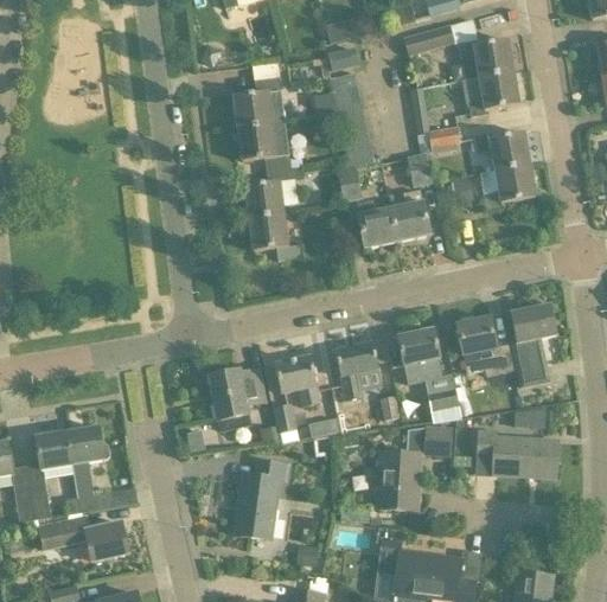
[(406,0),(382,7),(389,27),(415,20),(409,0),(406,0)]
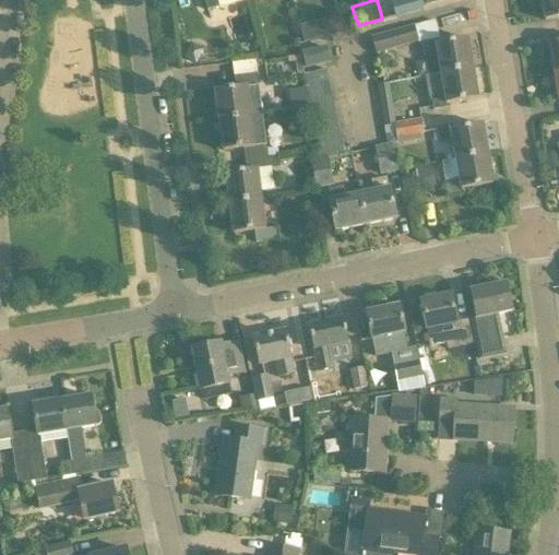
[(391,0),(394,13),(421,6),(420,0),(391,0)]
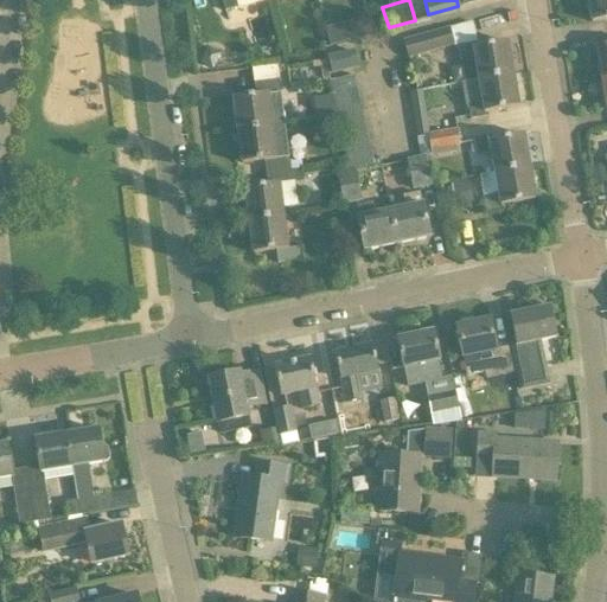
[(588,0),(590,18),(606,14),(606,0),(588,0)]
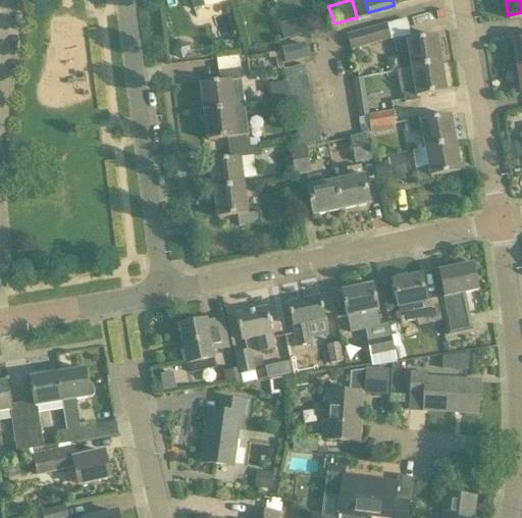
[(311,12),(280,17),(283,34),(314,29),(311,12)]
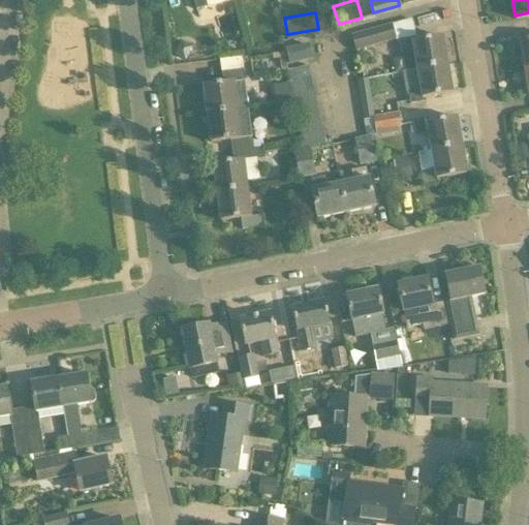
[(396,37),(392,21),(350,32),(354,49),(396,37)]
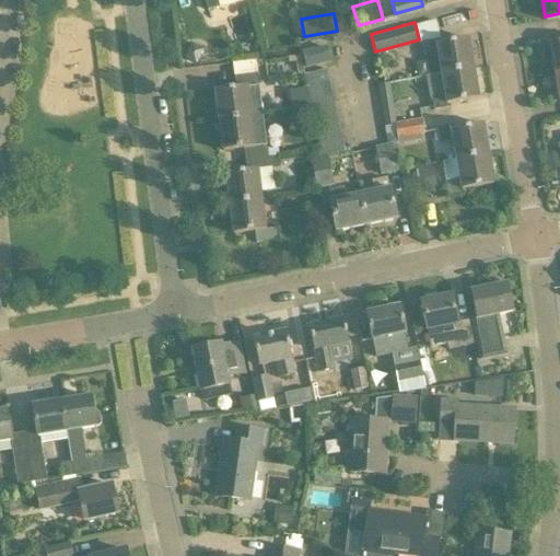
[(436,49),(440,70),(473,65),(467,34),(438,39),(438,36),(422,38),(424,53),(436,49)]
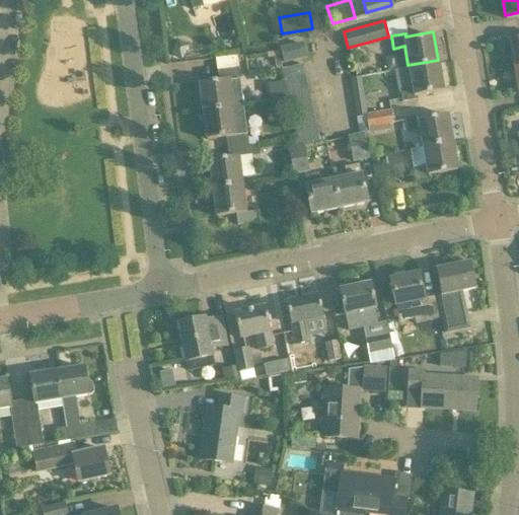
[(518,34),(509,37),(514,65),(518,64),(518,34)]
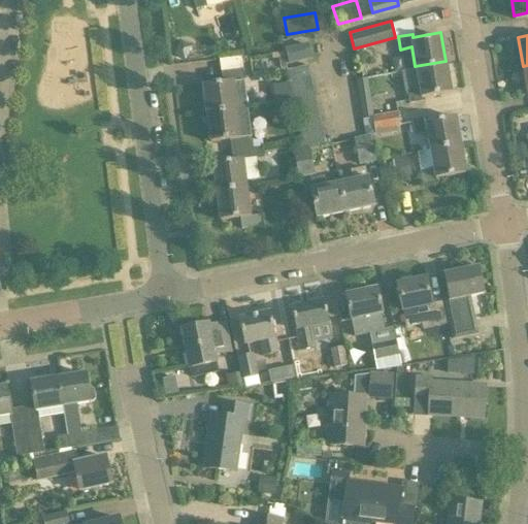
[(287,62),(312,57),(308,40),(284,45),(287,62)]
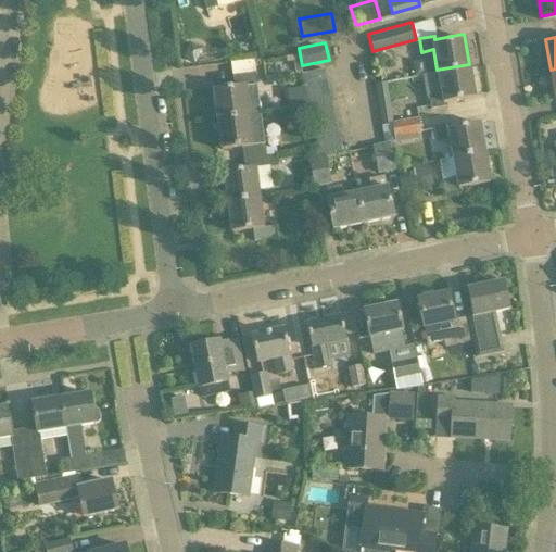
[(437,70),(440,88),(428,92),(430,107),(447,103),(446,99),(475,93),(469,64),(437,70)]
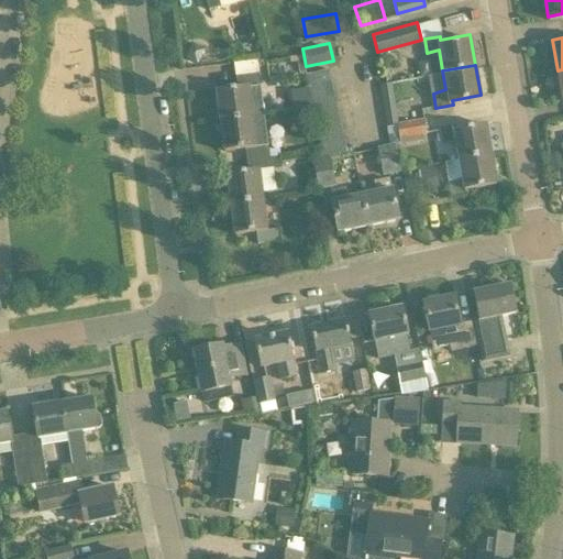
[(304,72),(307,86),(333,80),(330,66),(304,72)]
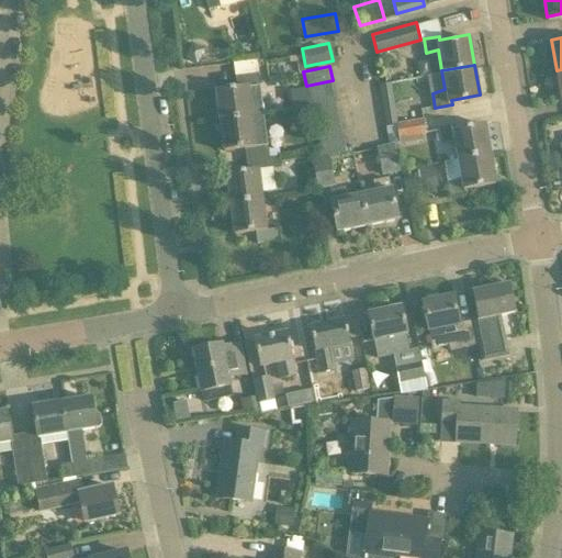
[(215,87),(218,118),(263,112),(258,70),(235,73),(236,85),(215,87)]
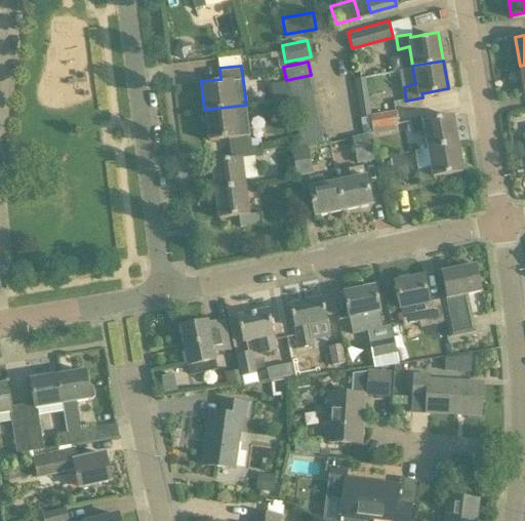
[(354,76),(361,115),(371,114),(370,106),(364,74),(354,76)]
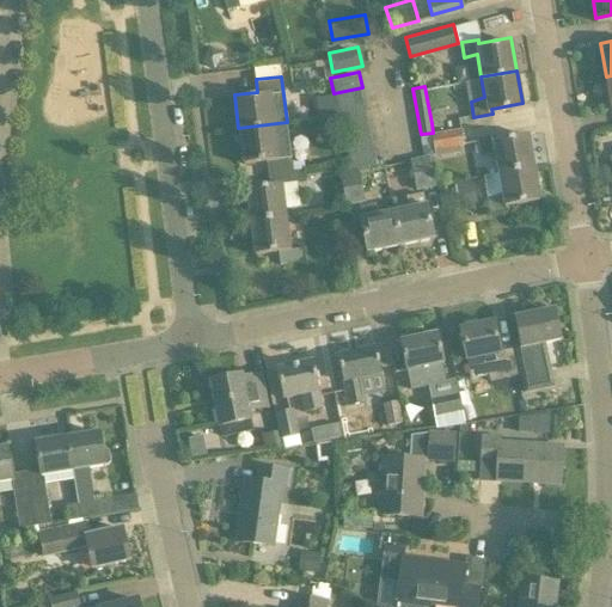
[(366,103),(362,87),(334,93),(337,109),(366,103)]
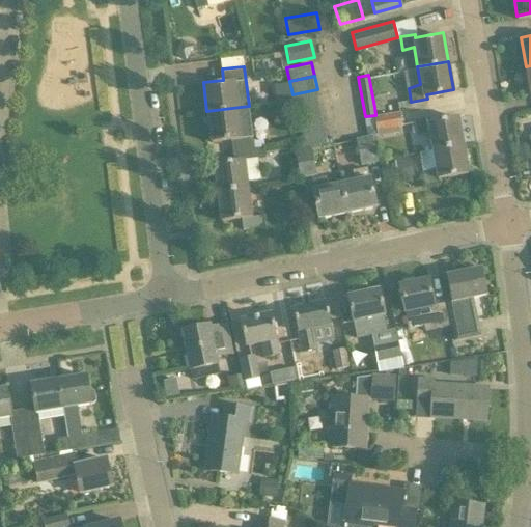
[(319,103),(317,89),(292,94),(295,108),(319,103)]
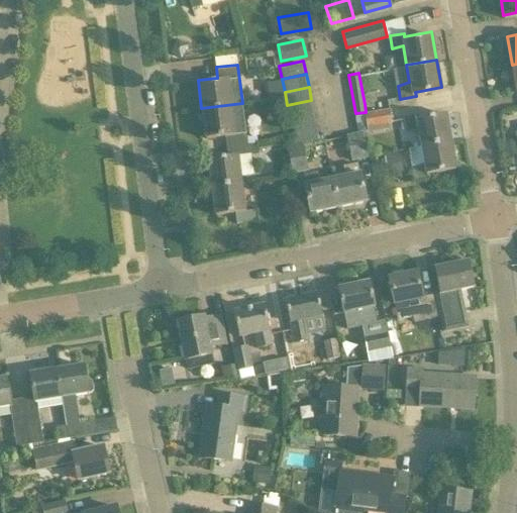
[(287,105),(290,118),(314,113),(311,100),(287,105)]
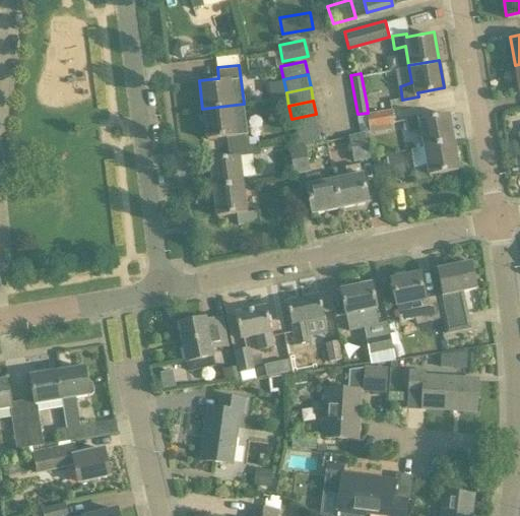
[(356,115),(358,120),(360,131),(364,130),(370,129),(371,131),(390,127),(389,122),(394,121),(390,101),(367,105),(368,113),(358,114),(356,115)]
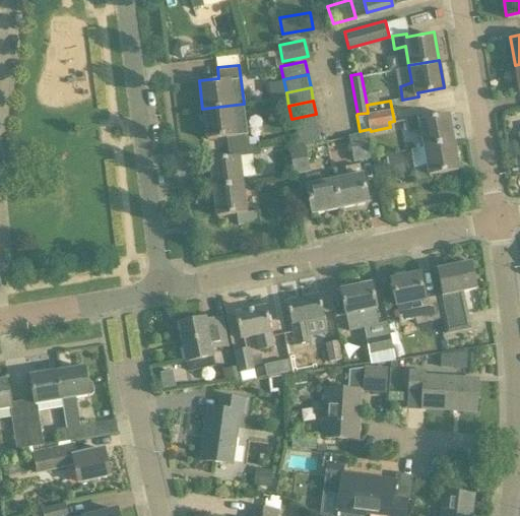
[(206,137),(226,134),(228,145),(258,141),(257,133),(248,135),(244,104),(202,109),(206,137)]
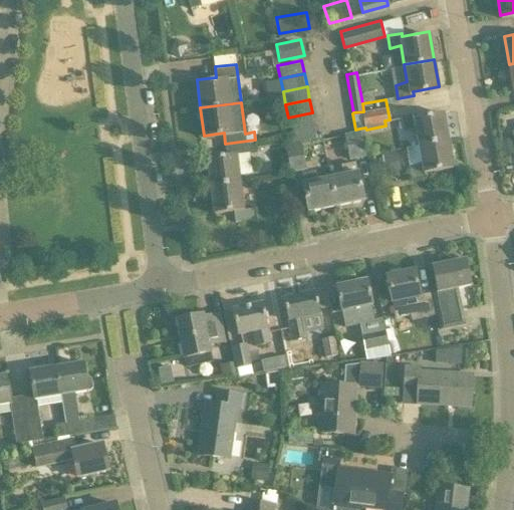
[(403,126),(416,126),(419,143),(448,138),(443,110),(416,115),(415,112),(401,114),(403,126)]
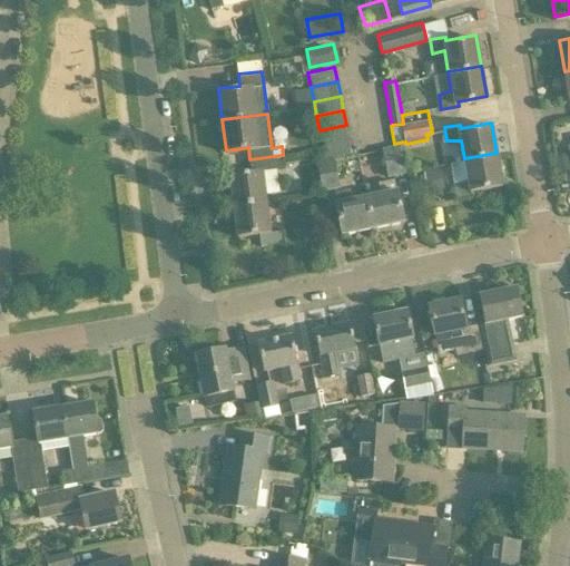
[(350,139),(346,125),(320,130),(323,145),(350,139)]
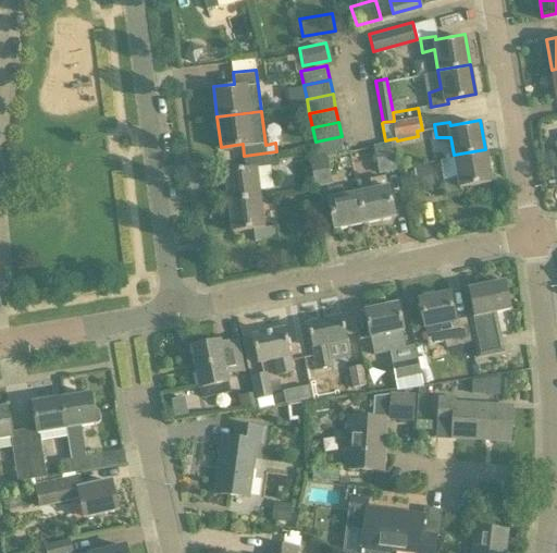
[(344,150),(342,136),(316,142),(318,156),(326,155),(344,150)]
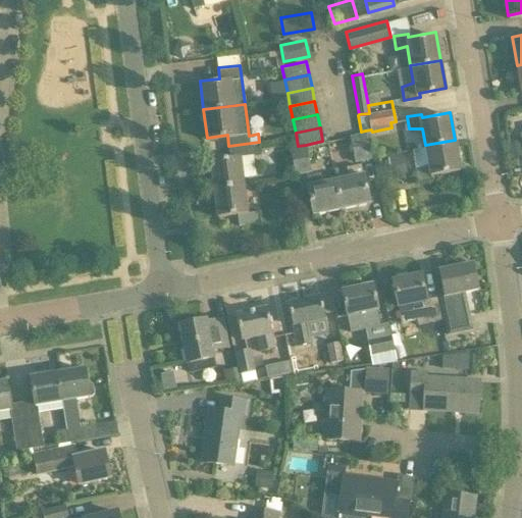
[(365,131),(361,132),(350,134),(355,160),(370,157),(365,131)]
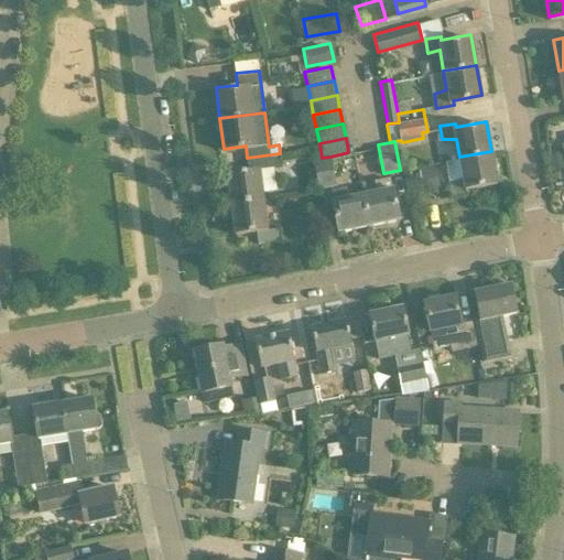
[(459,157),(463,176),(449,180),(452,194),(468,191),(467,186),(496,182),(491,151),(459,157)]
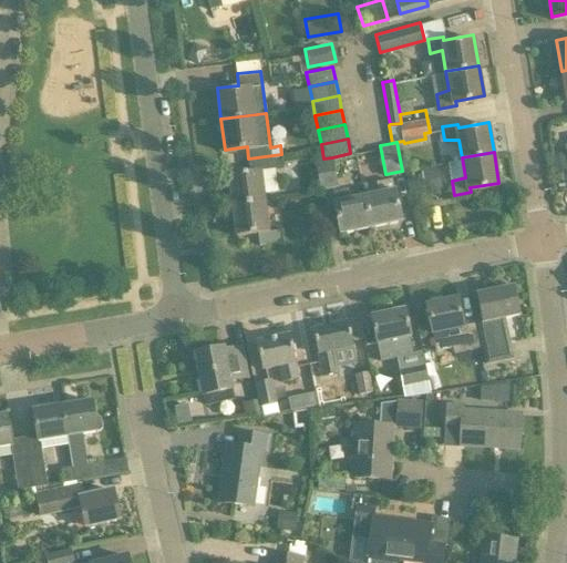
[(248,159),(249,170),(228,172),(232,203),(265,198),(260,169),(272,166),(272,164),(282,163),(281,154),(248,159)]
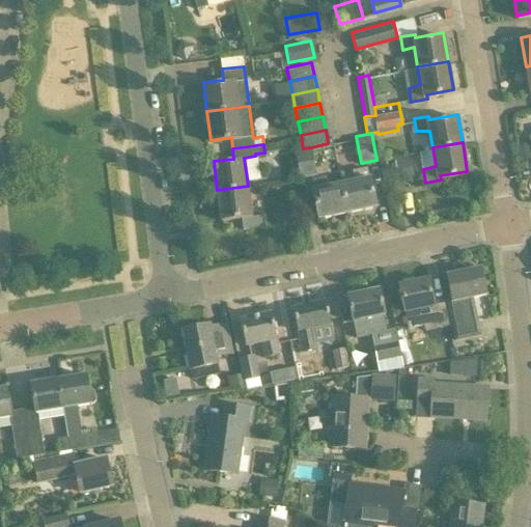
[(316,173),(311,147),(303,148),(294,150),(300,177),(316,173)]
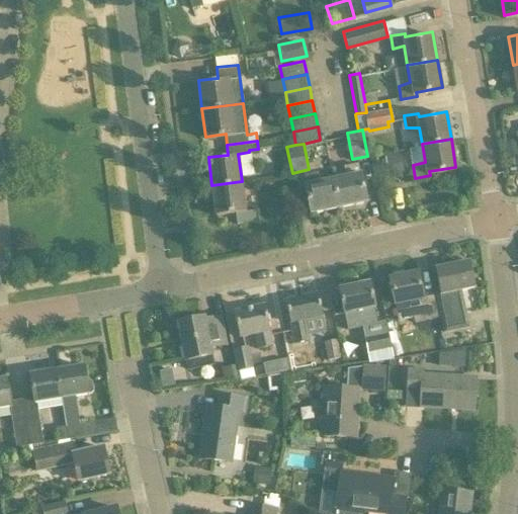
[(343,164),(345,175),(332,178),(338,205),(365,199),(357,161),(343,164)]
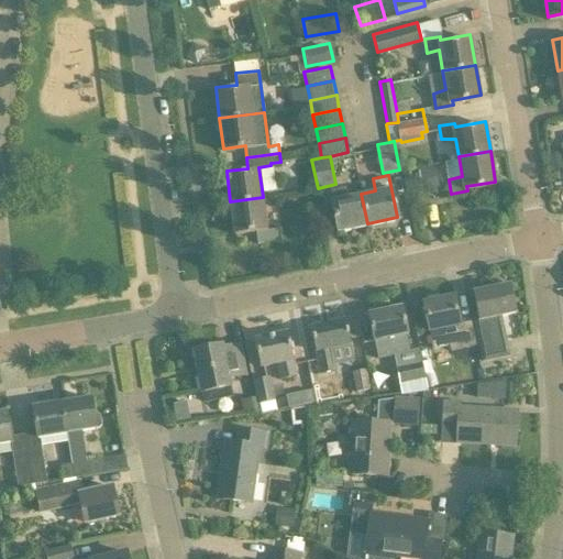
[(361,194),(348,196),(345,185),(331,188),(333,198),(331,199),(338,229),(367,223),(361,194)]
